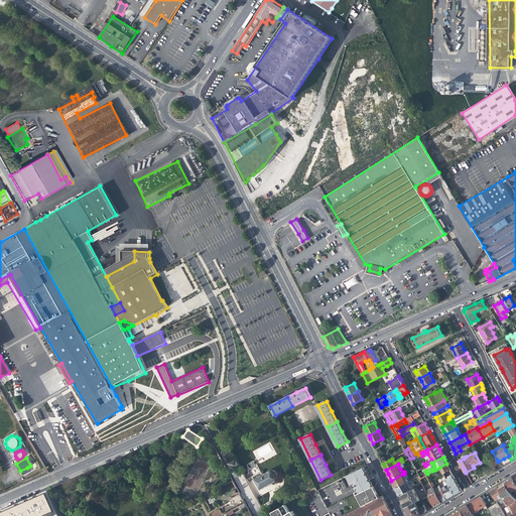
[(447,465),(446,464),(439,468),(442,473),(449,470),(447,465)]
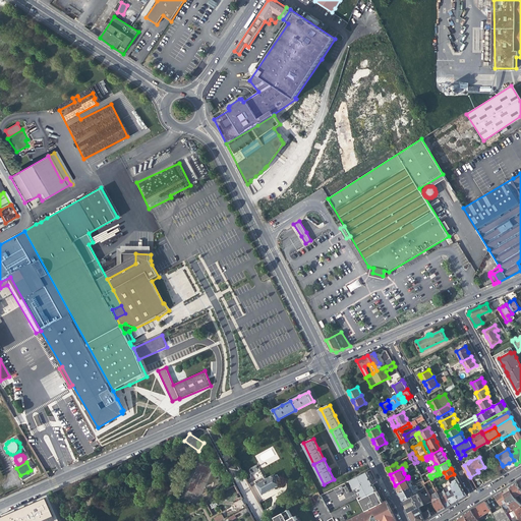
[(254,480),(262,495),(271,489),(274,487),(275,489),(276,489),(277,489),(278,489),(280,488),(281,487),(281,485),(275,474),(266,479),(259,469),(252,472),(254,475),(256,479),(254,480)]
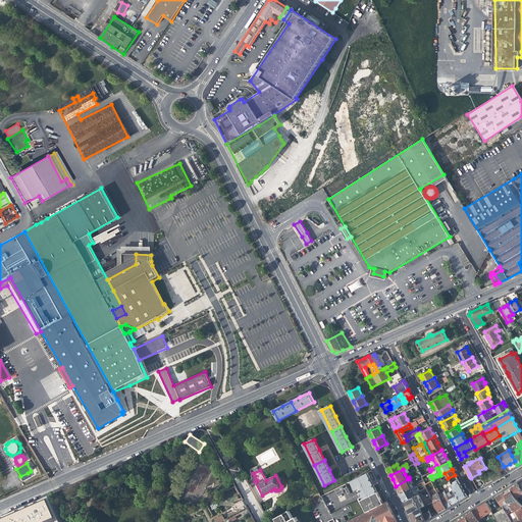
[(374,477),(370,471),(351,481),(359,498),(362,496),(363,499),(376,491),(380,489),(378,485),(374,477)]
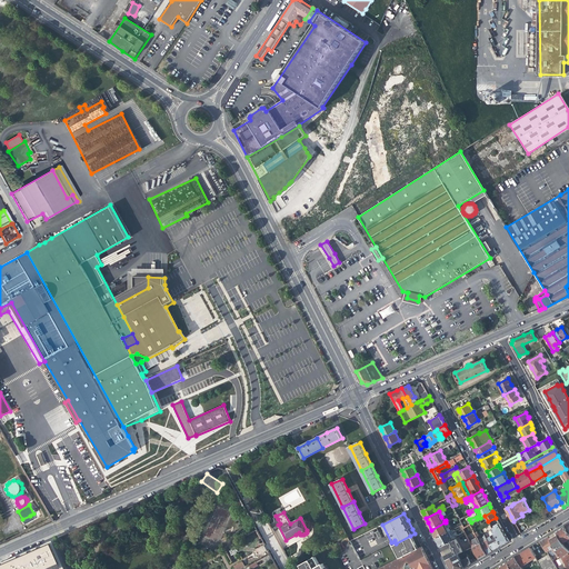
[(30,516),(22,519),(26,525),(32,520),(30,516)]
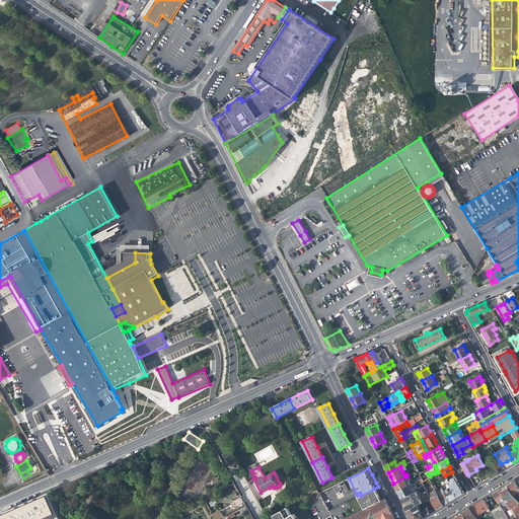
[(440,475),(437,476),(441,484),(443,488),(451,501),(457,497),(451,486),(450,487),(447,488),(440,475)]
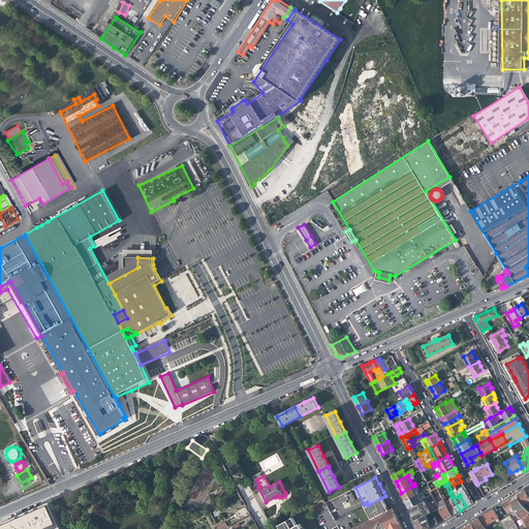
[(456,488),(460,495),(466,506),(473,502),(467,492),(463,485),(456,488)]
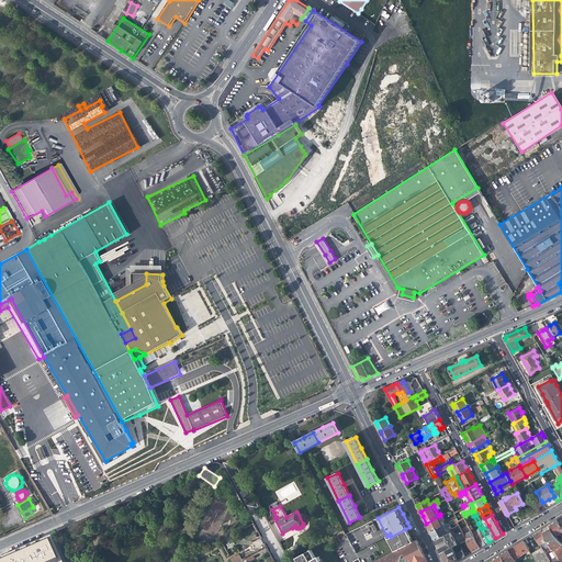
[(445,524),(442,520),(441,520),(439,516),(426,524),(428,527),(430,531),(444,525),(445,524)]
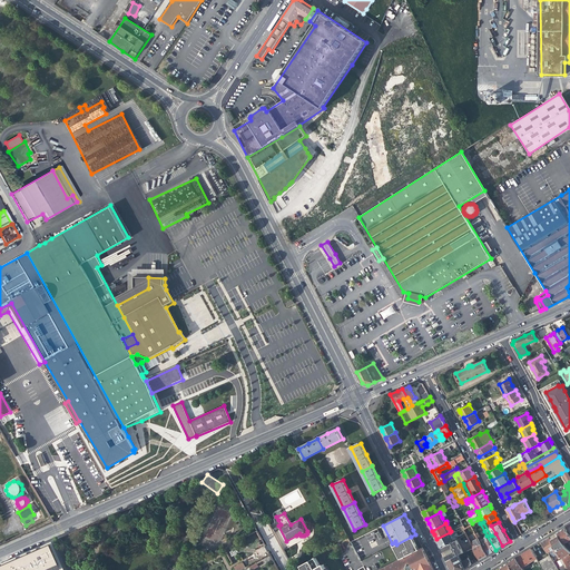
[(470,528),(472,533),(474,532),(471,524),(464,527),(463,528),(464,531),(470,528)]
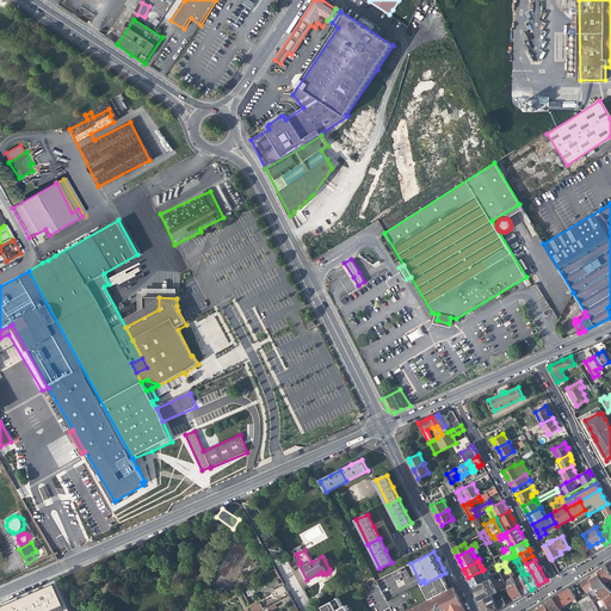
[(610,574),(606,566),(602,568),(597,571),(603,580),(605,584),(610,581),(610,574)]
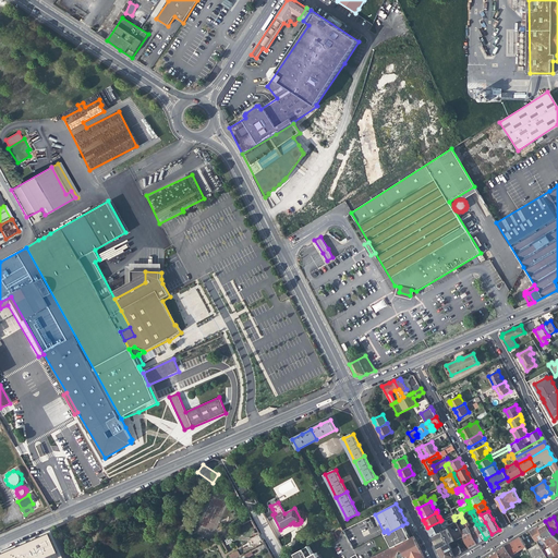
[(468,521),(465,522),(469,529),(471,533),(477,544),(485,538),(476,524),(474,520),(472,521),(475,528),(474,529),(474,530),(472,531),(470,528),(471,528),(468,521)]
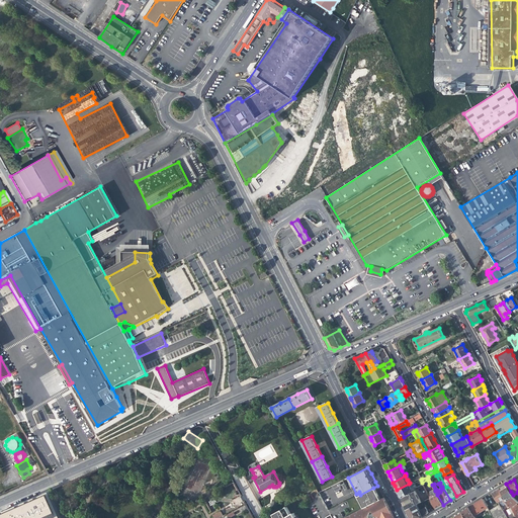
[(414,491),(413,487),(411,488),(409,484),(397,490),(399,493),(401,498),(414,491)]
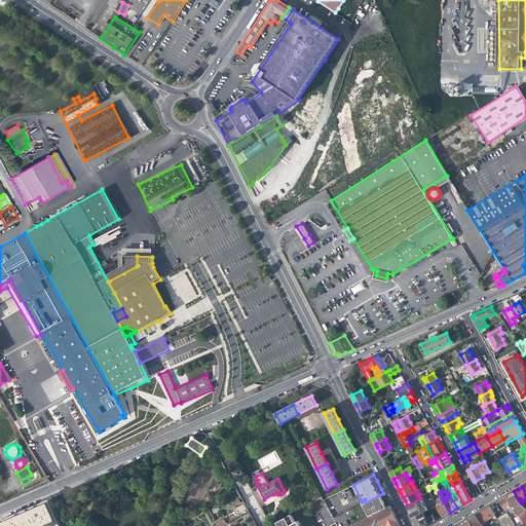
[(437,505),(443,517),(450,513),(444,502),(442,498),(439,492),(438,491),(436,492),(435,493),(440,503),(437,505)]
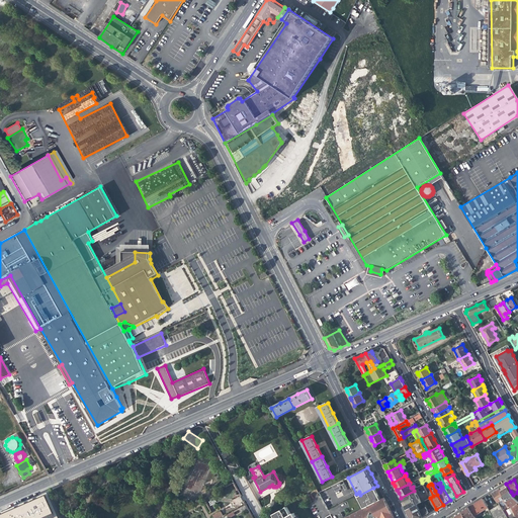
[(511,492),(506,484),(502,487),(499,488),(505,498),(510,506),(511,507),(517,503),(517,501),(514,497),(513,495),(511,492)]
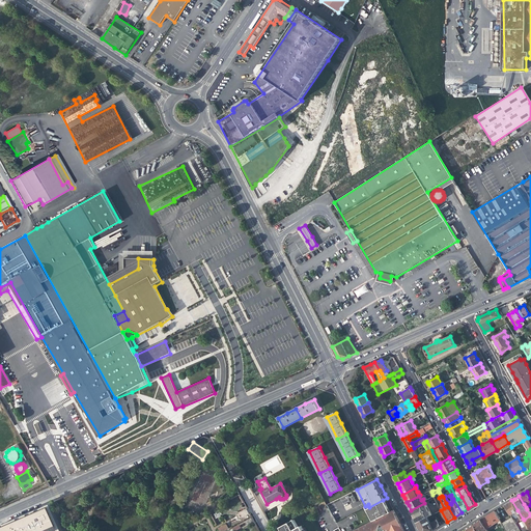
[(365,506),(372,521),(389,512),(387,507),(383,500),(369,507),(368,504),(365,506)]
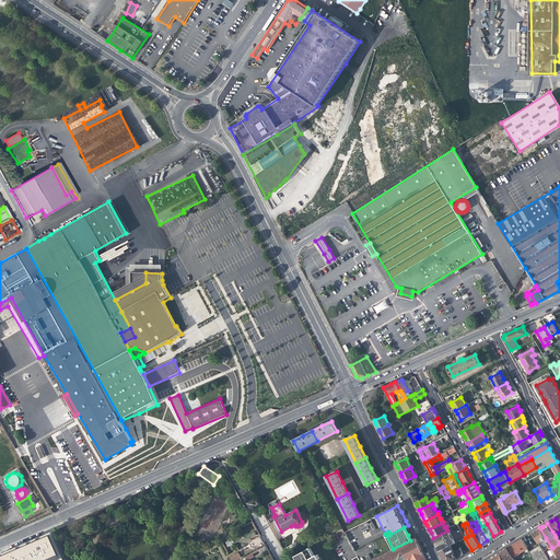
[(549,549),(551,547),(546,538),(539,527),(537,529),(533,532),(539,543),(544,540),(549,549)]
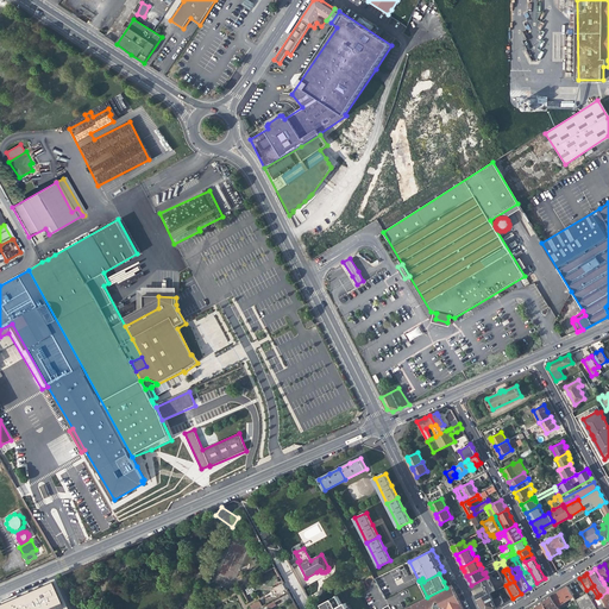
[(487,577),(471,585),(473,589),(478,600),(490,594),(496,590),(488,576),(487,577)]
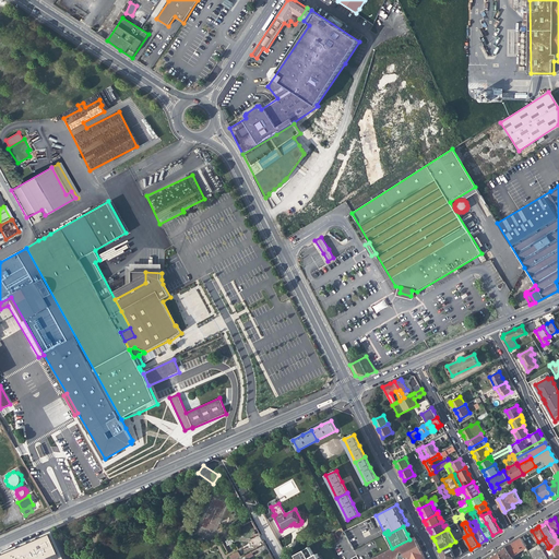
[(61,558),(60,555),(50,532),(46,534),(9,550),(3,552),(4,557),(6,558),(61,558)]
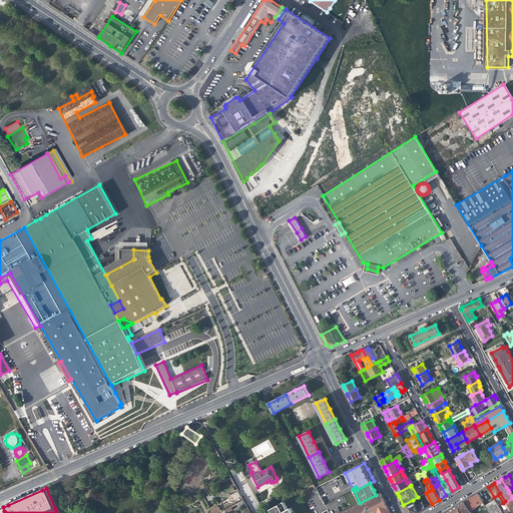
[(390,512),(380,493),(376,495),(360,503),(340,512),(390,512)]
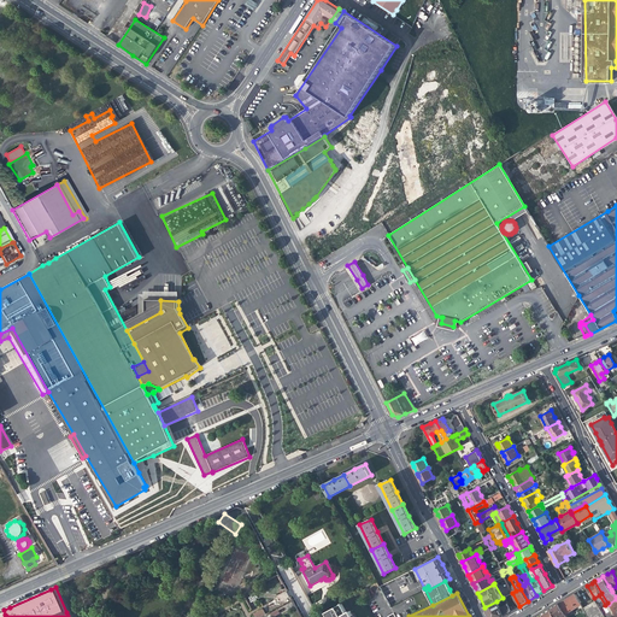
[(566,599),(559,603),(565,615),(582,605),(575,593),(566,599)]
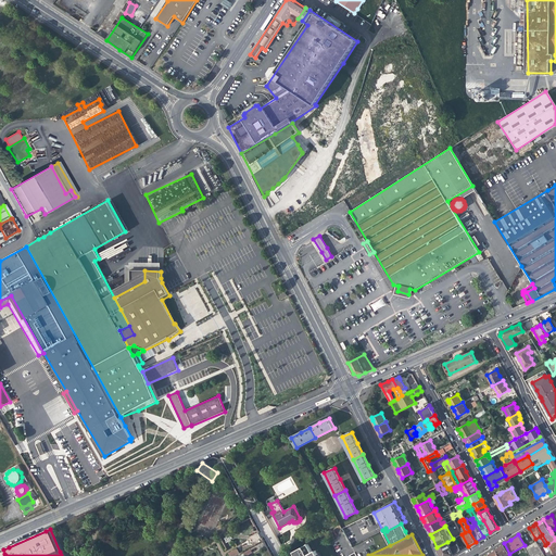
[(267,548),(264,542),(258,545),(261,550),(262,552),(267,548)]
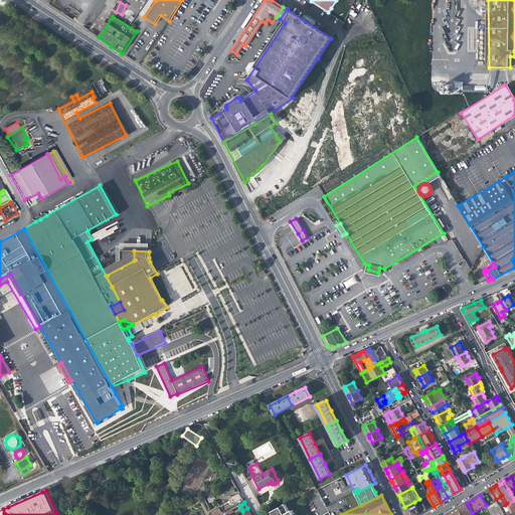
[(417,514),(420,514),(417,507),(414,502),(404,507),(406,511),(408,514),(417,514)]
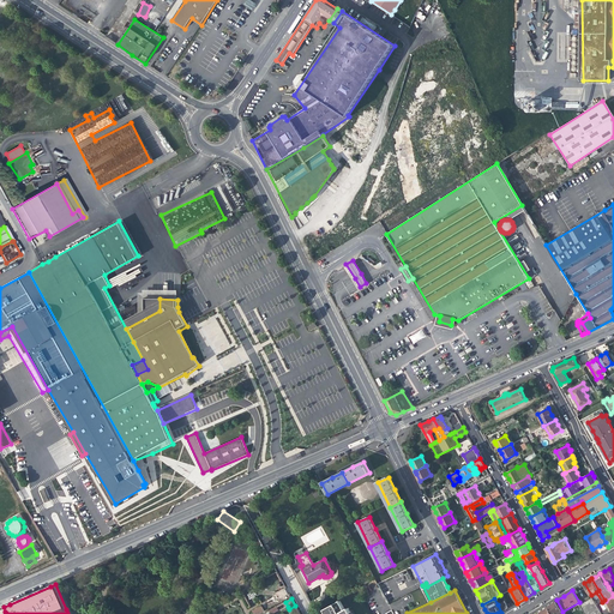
[(587,602),(581,606),(585,613),(601,613),(601,612),(593,599),(587,602)]
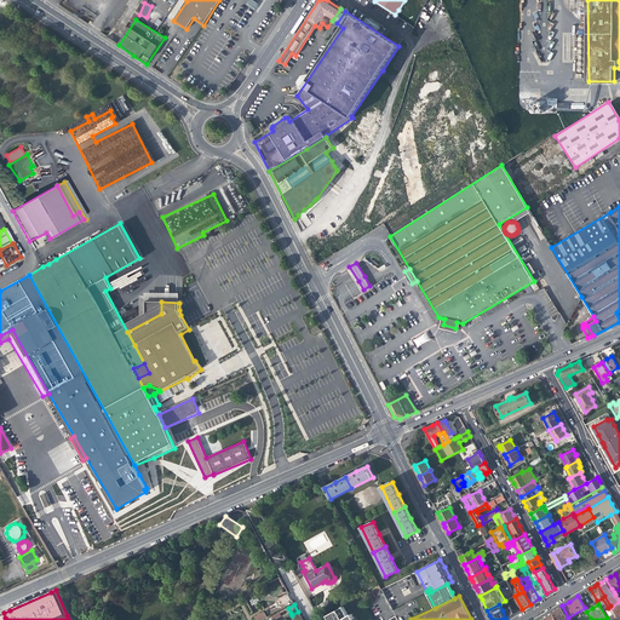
[(569,619),(568,618),(562,606),(558,608),(552,612),(557,619),(569,619)]
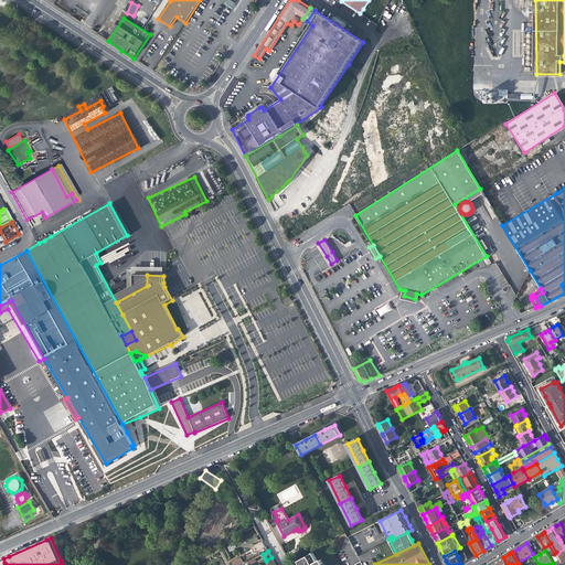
[(317,561),(312,553),(299,561),(300,564),(322,564),(320,560),(317,561)]
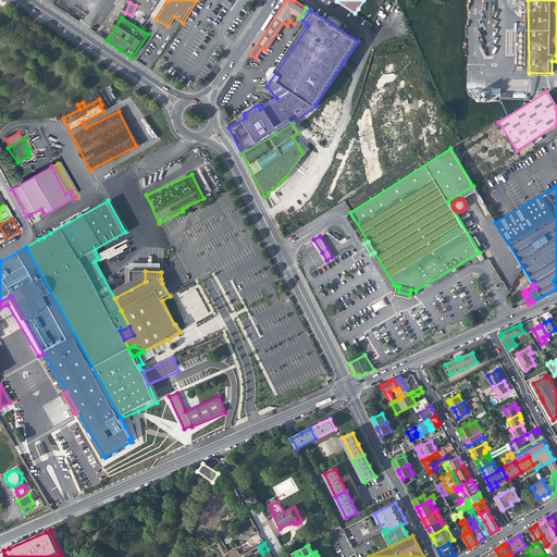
[(458,545),(452,548),(455,556),(461,552),(458,545)]
